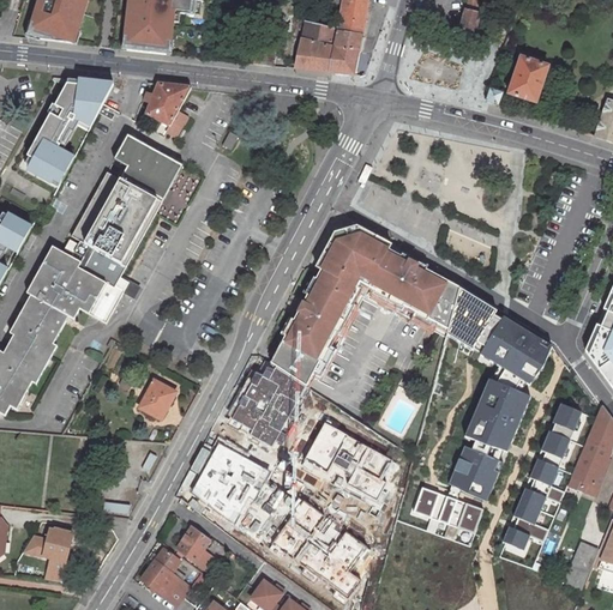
[(37,0),(32,20),(35,22),(32,31),(41,34),(40,37),(71,41),(74,29),(77,29),(85,0),(37,0)]
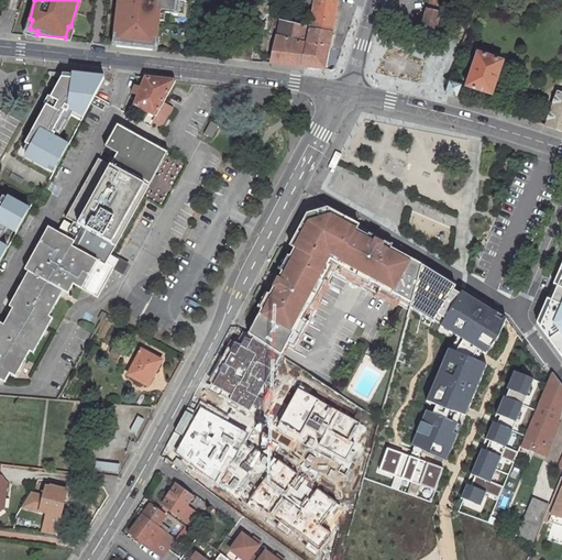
[(118,0),(114,30),(114,31),(118,31),(117,43),(151,47),(152,35),(155,35),(157,18),(158,7),(163,8),(162,9),(164,10),(176,11),(178,0),(118,0)]
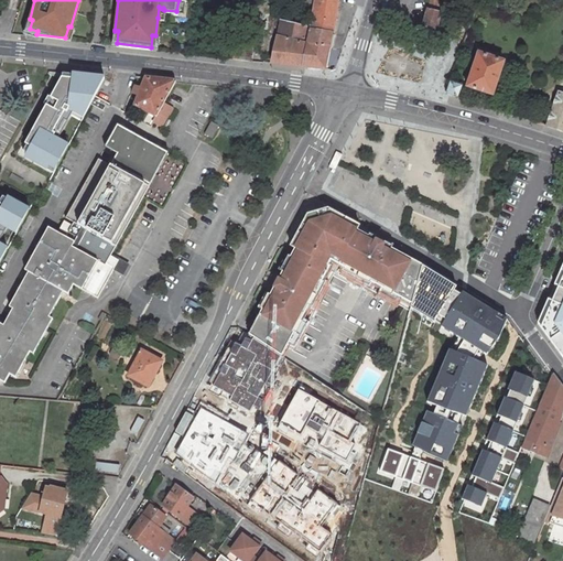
[(332,30),(337,0),(314,0),(314,1),(310,27),(332,30)]
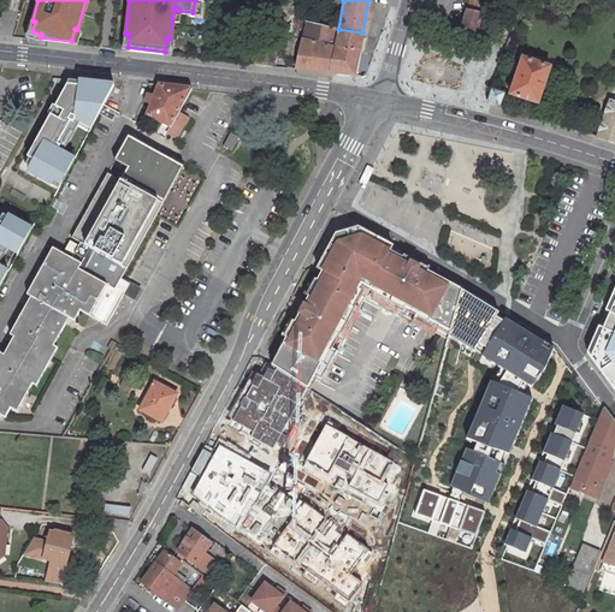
[(468,0),(465,12),(463,12),(459,25),(475,31),(485,0),(468,0)]
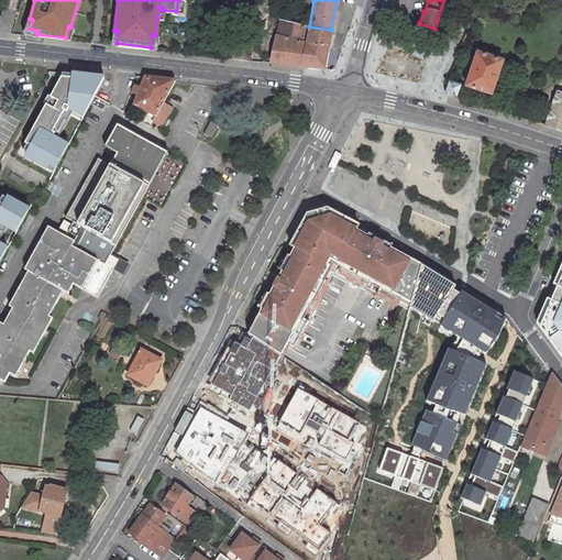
[(23,32),(36,35),(36,34),(37,31),(30,29),(32,20),(30,19),(26,18),(23,32)]
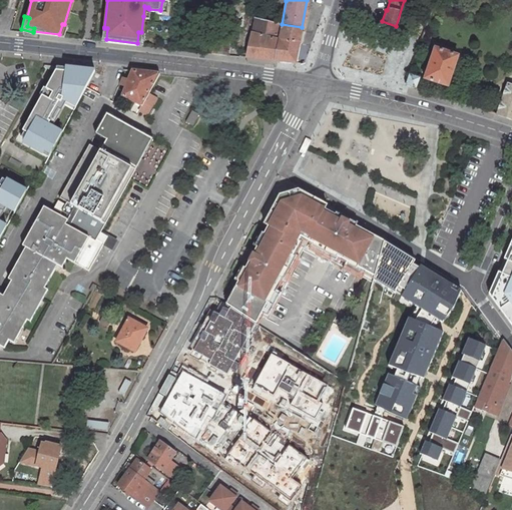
[(245,55),(295,60),(299,40),(302,27),(282,24),(279,24),(280,22),(276,21),(254,16),(245,55)]
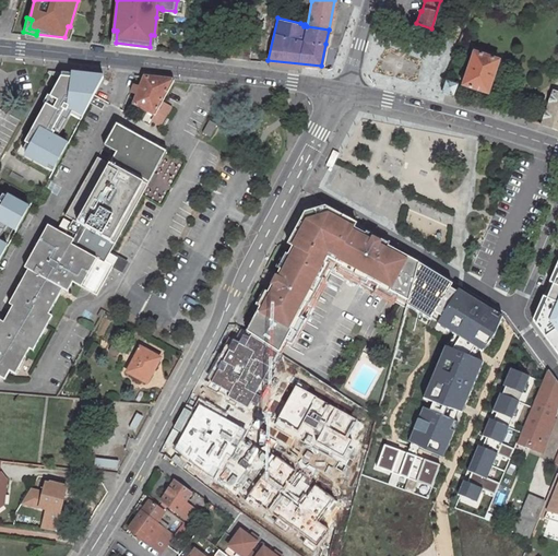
[(64,37),(70,37),(73,27),(70,26),(68,26),(64,37)]
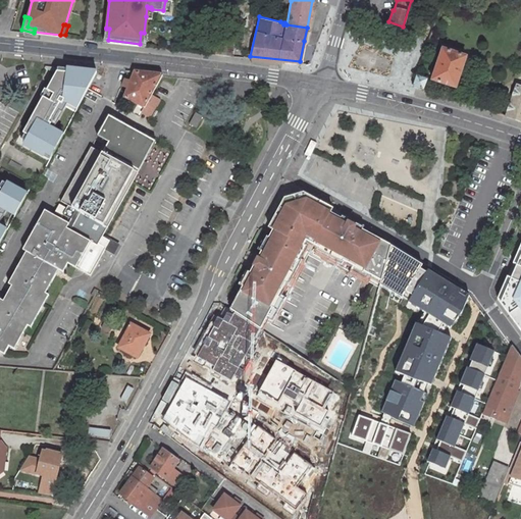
[(223,31),(221,48),(216,47),(215,52),(231,54),(235,32),(233,32),(235,30),(226,29),(225,31),(223,31)]
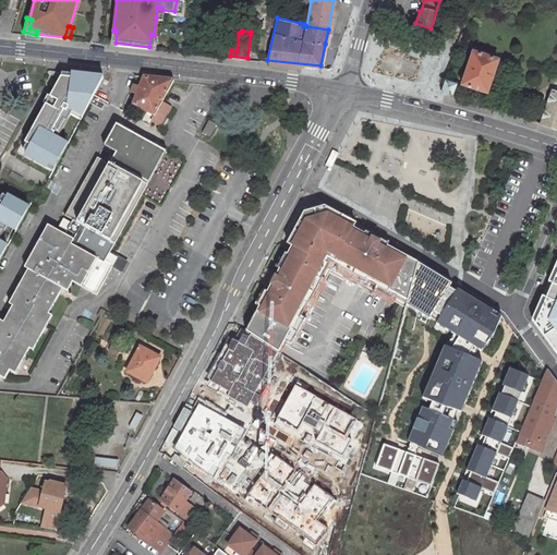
[(486,92),(497,58),(472,49),(461,83),(486,92)]
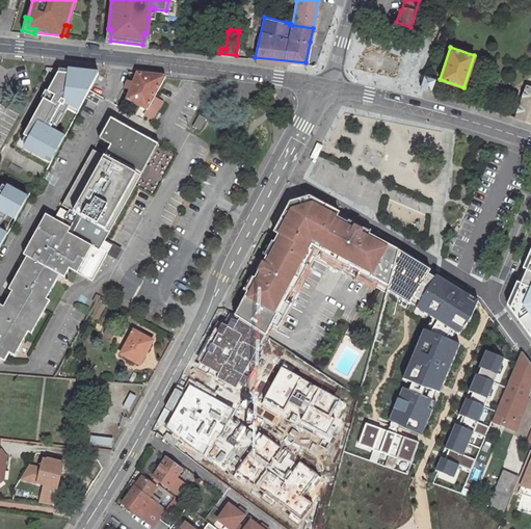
[(55,160),(105,67),(61,64),(22,141),(55,160)]
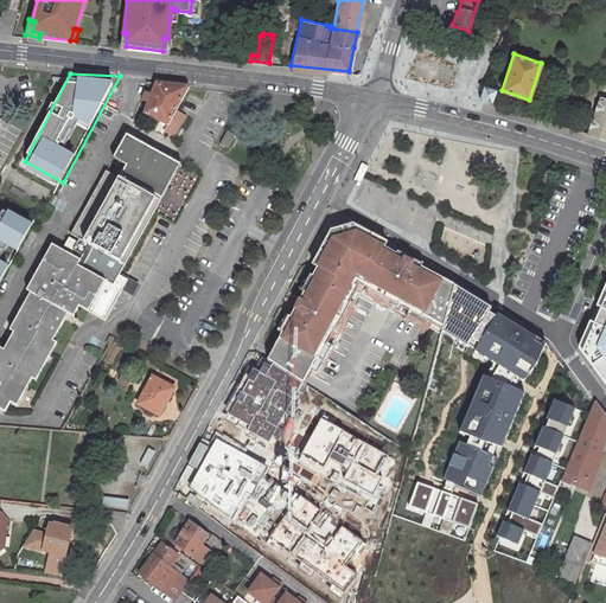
[(155,77),(144,108),(166,121),(174,106),(187,82),(155,77)]
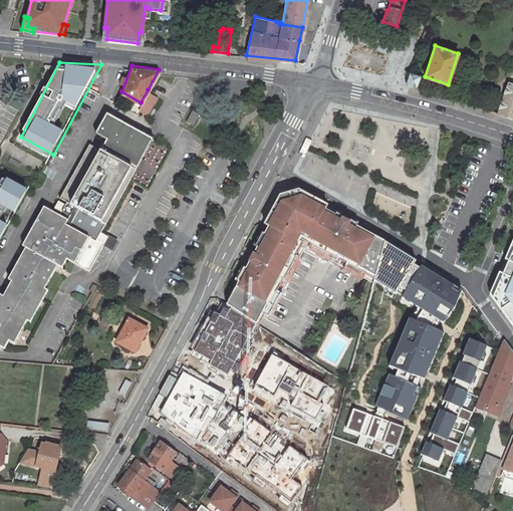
[(420,75),(409,72),(406,82),(416,86),(420,75)]
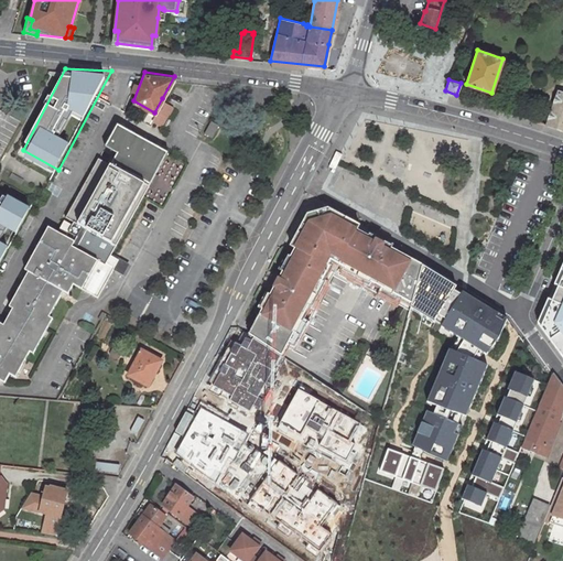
[(562,90),(558,89),(545,125),(562,129),(562,90)]
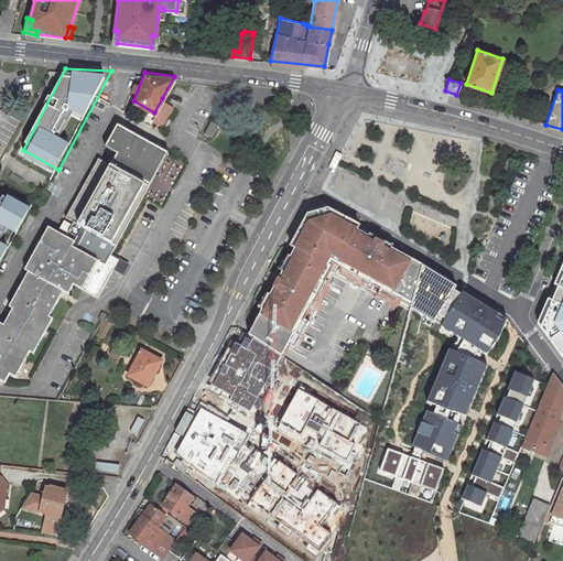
[(160,122),(171,104),(162,98),(154,112),(151,118),(160,122)]
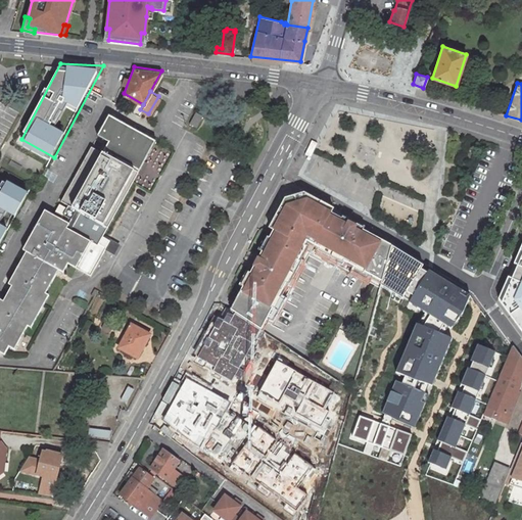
[(195,124),(201,112),(194,108),(188,120),(195,124)]
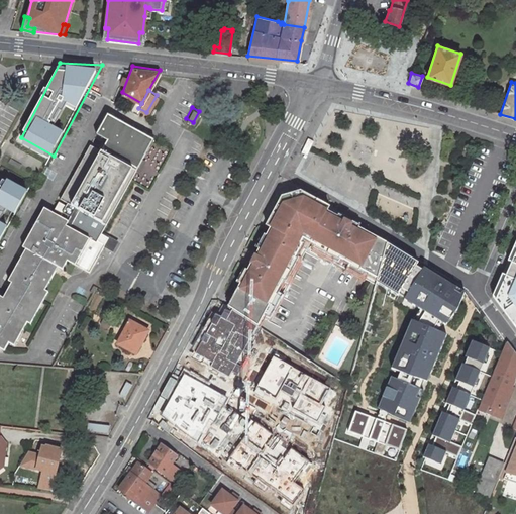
[(61,266),(66,257),(88,270),(104,242),(107,235),(100,230),(151,136),(106,110),(94,131),(105,137),(99,148),(88,141),(58,196),(66,200),(59,213),(42,204),(20,244),(23,245),(6,278),(10,280),(2,294),(0,293),(0,345),(3,347),(7,339),(12,342),(26,319),(29,320),(47,288),(43,286),(57,264),(61,266)]
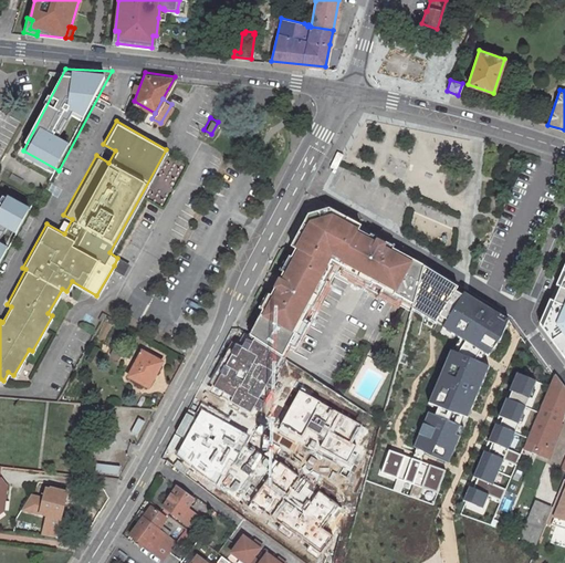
[(160,176),(175,184),(186,163),(171,155),(160,176)]
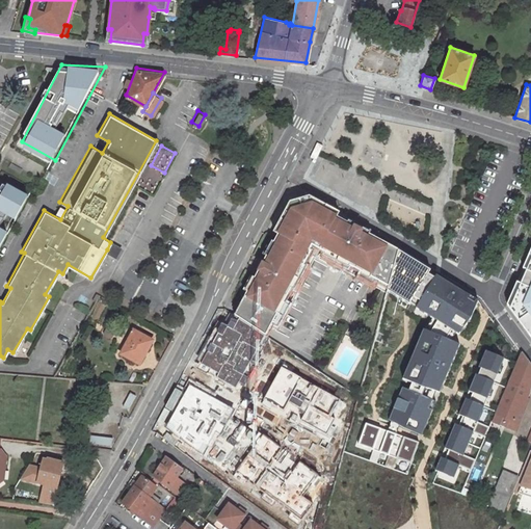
[(0,253),(33,191),(1,175),(0,177),(0,253)]
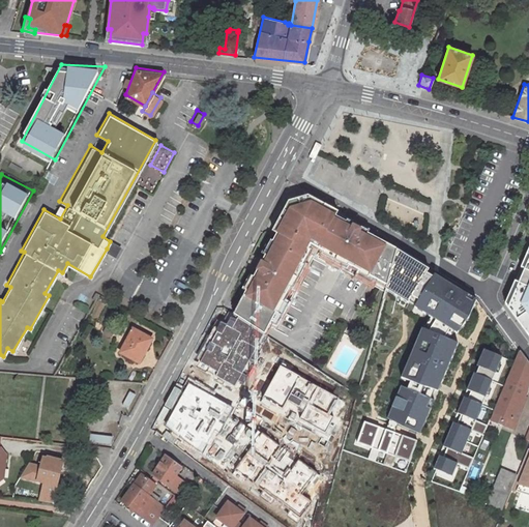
[(141,184),(154,189),(157,182),(144,176),(141,184)]
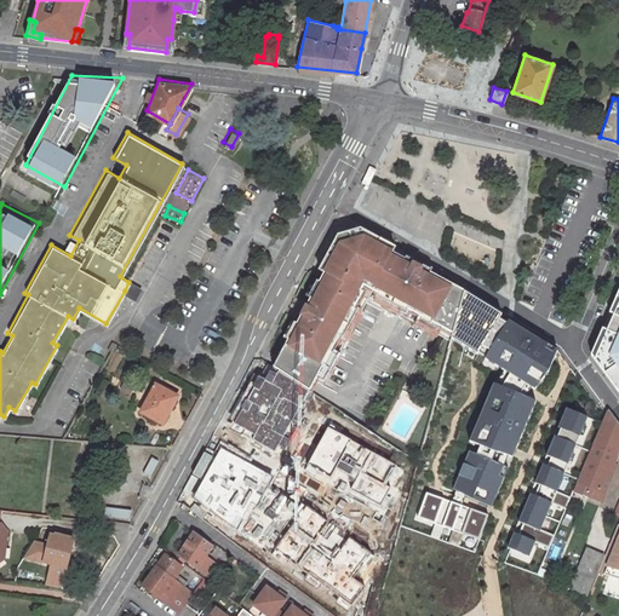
[(456,338),(471,294),(423,269),(425,264),(410,255),(407,260),(390,251),(393,246),(365,230),(365,229),(359,226),(333,234),(331,240),(332,240),(317,269),(322,271),(305,301),(299,299),(298,301),(297,301),(293,310),(292,314),(298,317),(276,358),(271,366),(307,389),(311,380),(314,375),(327,351),(360,292),(370,289),(456,338)]
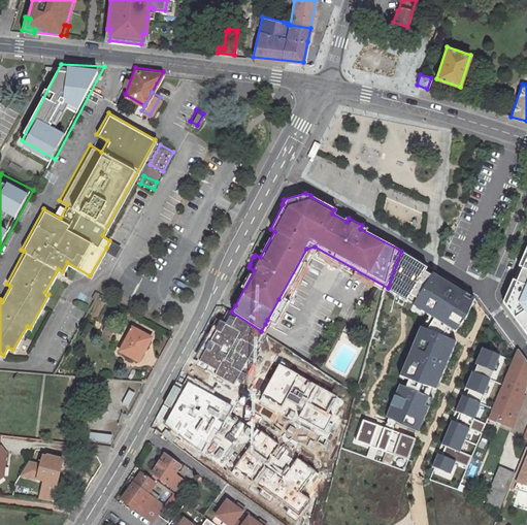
[(109,240),(106,248),(113,252),(118,244),(109,240)]
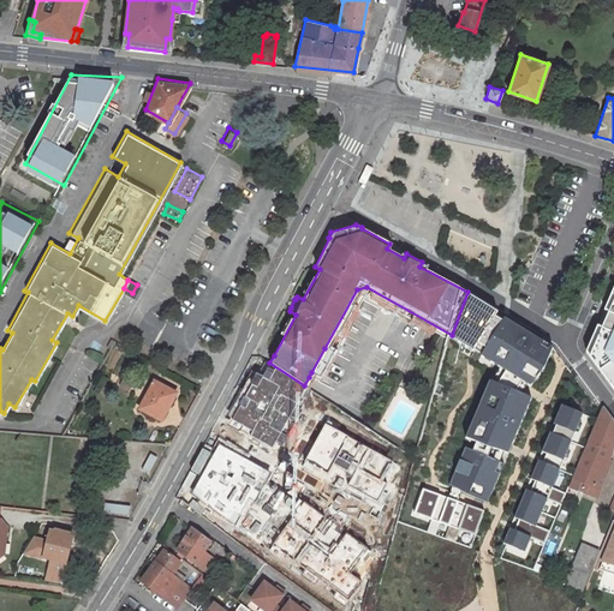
[(468,292),(452,335),(505,369),(498,382),(492,379),(468,436),(475,439),(470,450),(468,449),(449,491),(488,505),(505,465),(500,463),(505,451),(510,454),(534,396),(516,389),(522,378),(530,383),(550,343),(504,316),(501,319),(494,315),(496,311),(468,292)]
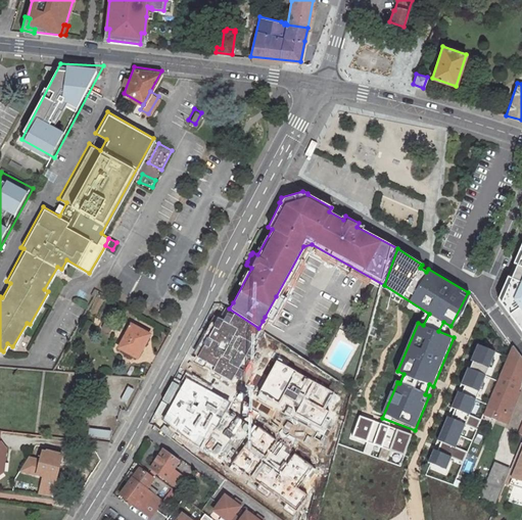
[(469,249),(464,265),(476,269),(481,253),(469,249)]
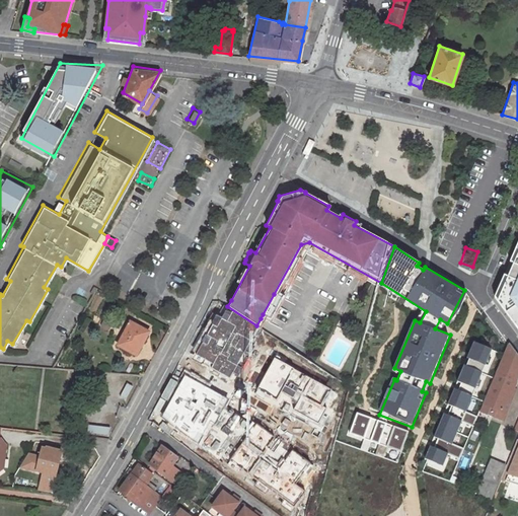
[(517,328),(517,263),(514,262),(508,275),(504,273),(494,296),(517,328)]
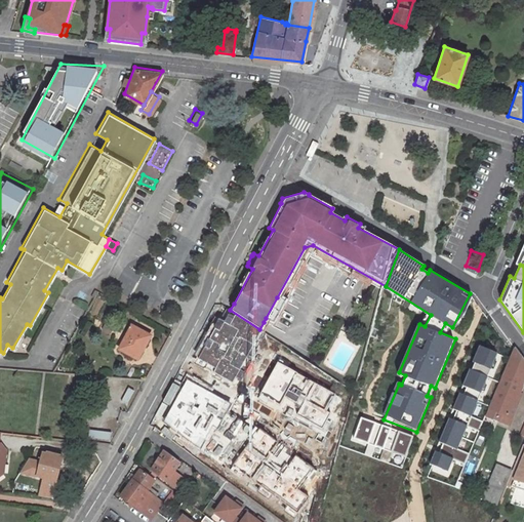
[(283,300),(277,297),(266,318),(272,321),(283,300)]
